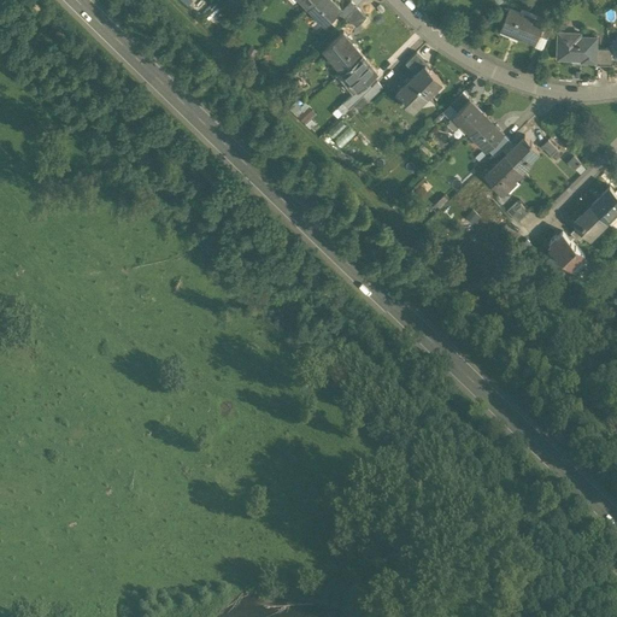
[(341,9),(333,0),(315,0),(307,7),(324,25),(325,24),(333,17),(341,9)]
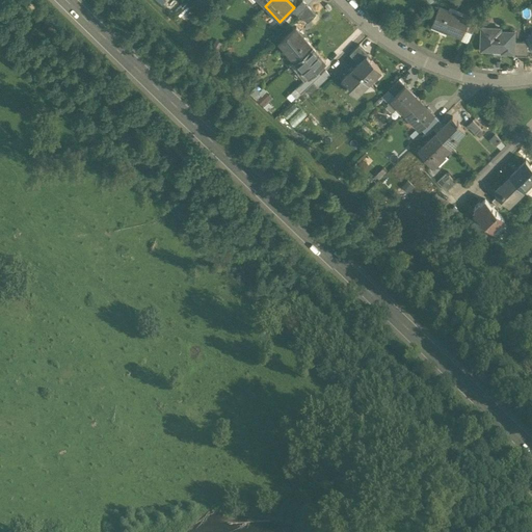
[(302,1),(293,10),(297,15),(298,15),(308,5),(302,1)]
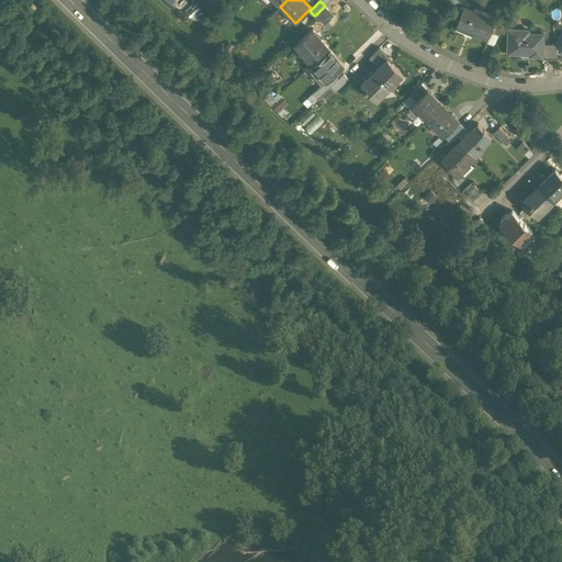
[(325,6),(315,15),(325,24),(334,15),(325,6)]
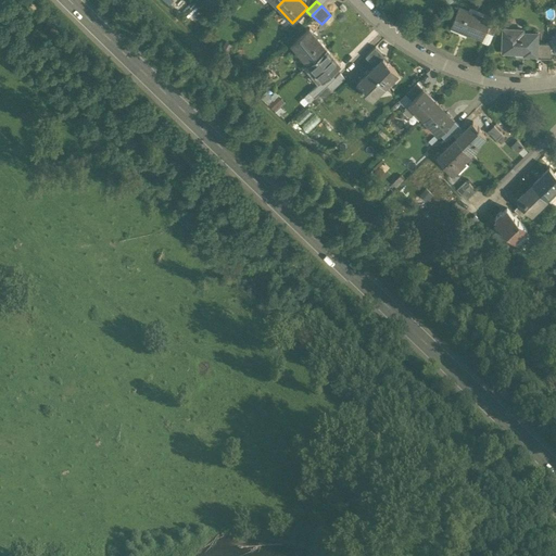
[(482,41),(484,35),(490,23),(491,20),(458,7),(450,29),(482,41)]
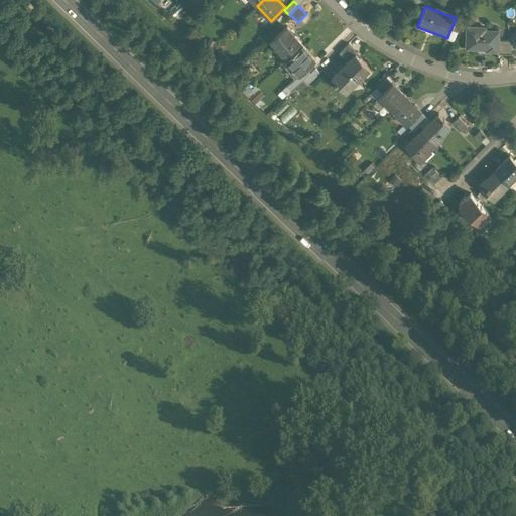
[(455,21),(449,32),(457,36),(461,24),(455,21)]
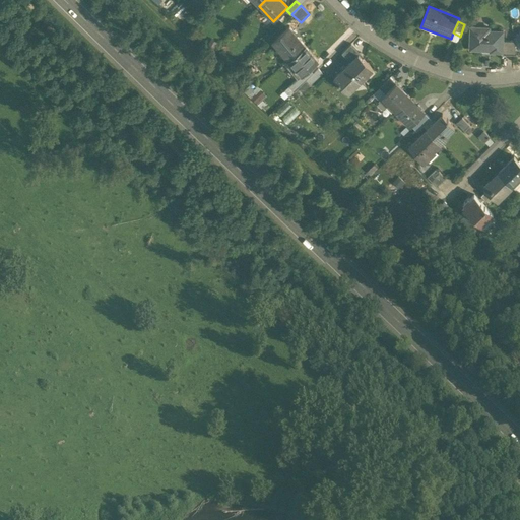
[(289,58),(305,45),(289,26),(273,40),(289,58)]
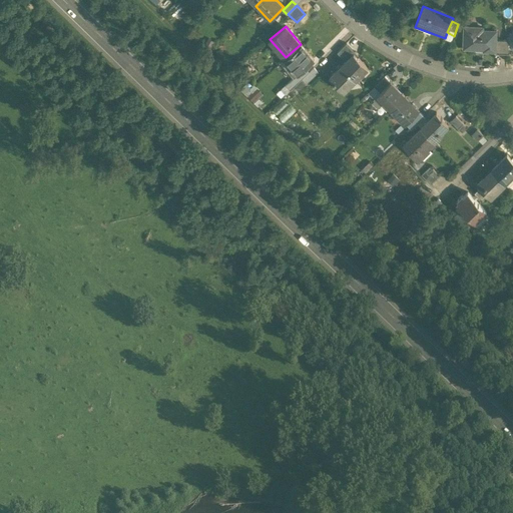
[(483,27),(464,26),(463,48),(475,49),(475,48),(484,49),(483,51),(495,51),(496,36),(496,31),(483,30),(483,27)]
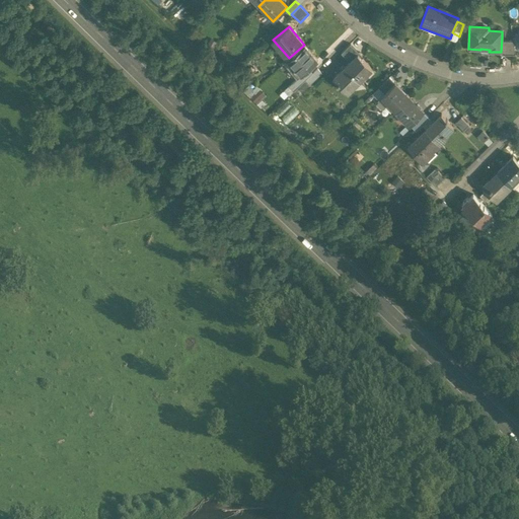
[(512,38),(502,36),(501,52),(515,53),(512,38)]
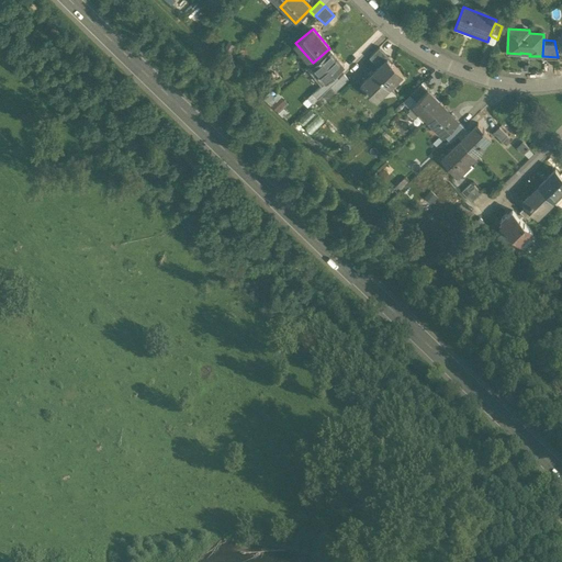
[(390,57),(380,47),(370,57),(379,67),(388,58),(389,59),(390,57)]
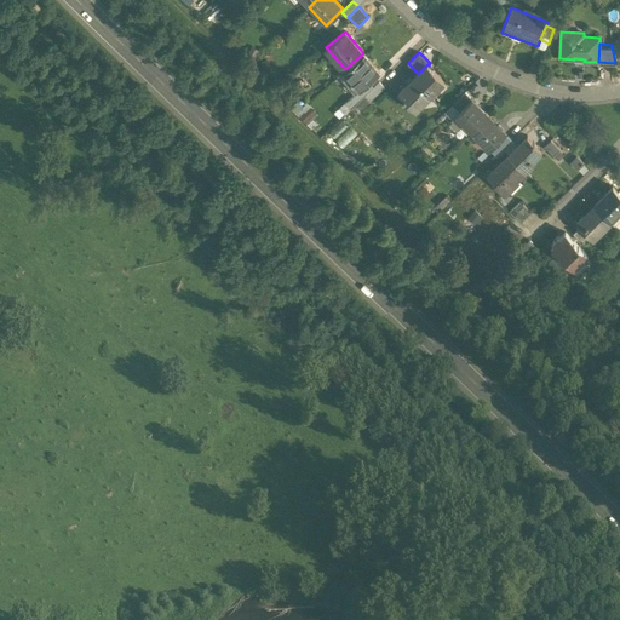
[(379,73),(363,53),(345,69),(346,70),(349,68),(355,75),(352,78),(361,89),(372,79),(379,73)]
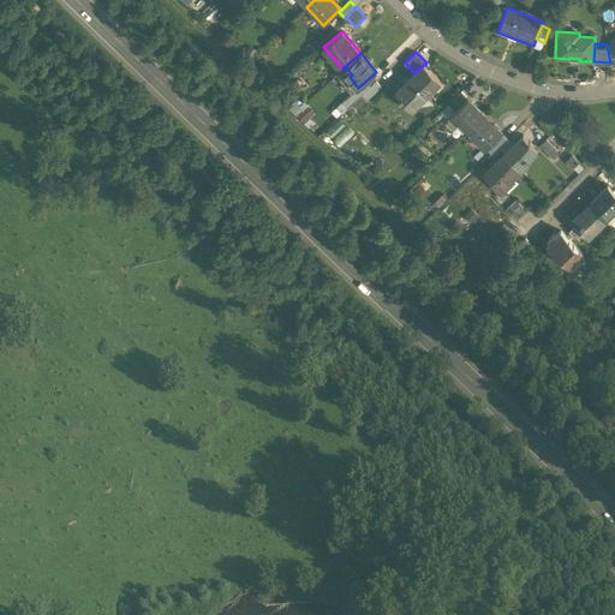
[(425,65),(424,64),(415,73),(410,78),(427,95),(441,81),(425,65)]
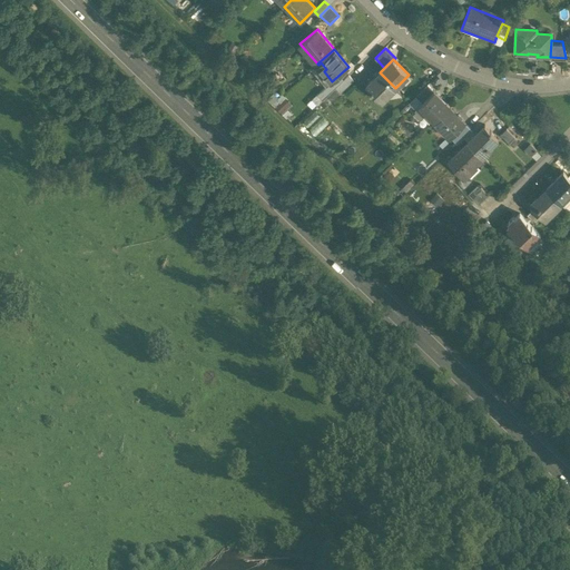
[(338,85),(346,77),(342,72),(332,81),(331,82),(335,88),(338,85)]
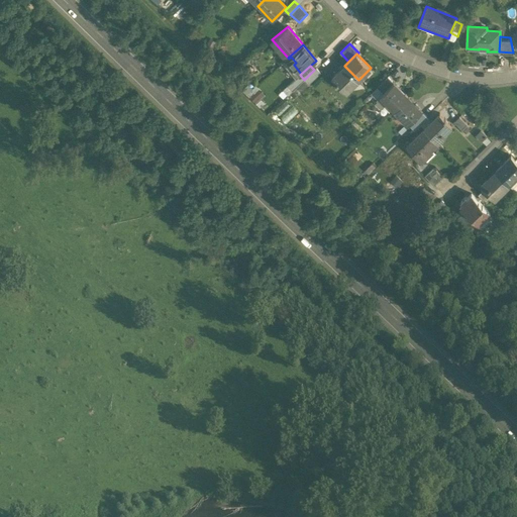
[(322,71),(318,66),(314,70),(307,77),(312,81),(322,71)]
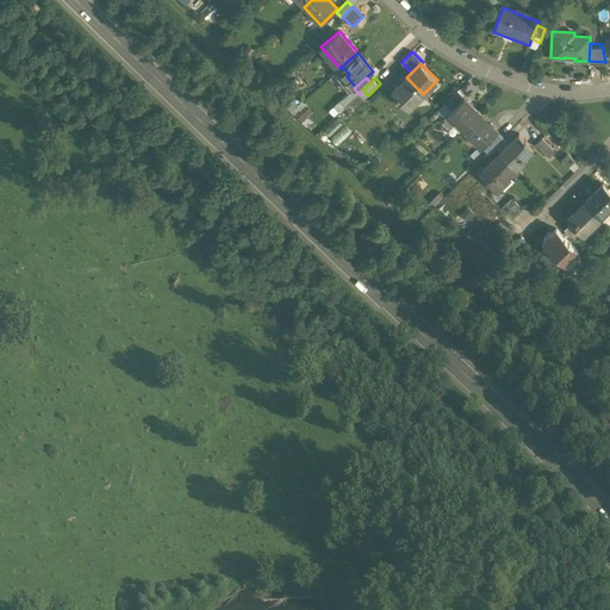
[(409,107),(423,94),(406,78),(392,91),(409,107)]
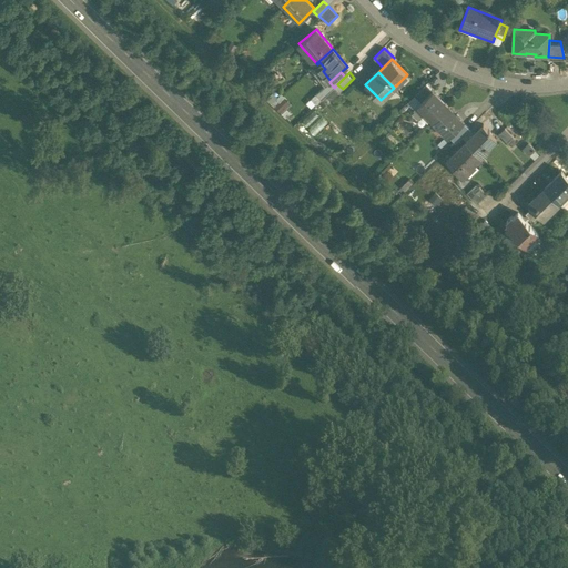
[(334,88),(330,82),(318,93),(317,91),(310,99),(316,104),(322,100),(334,88)]
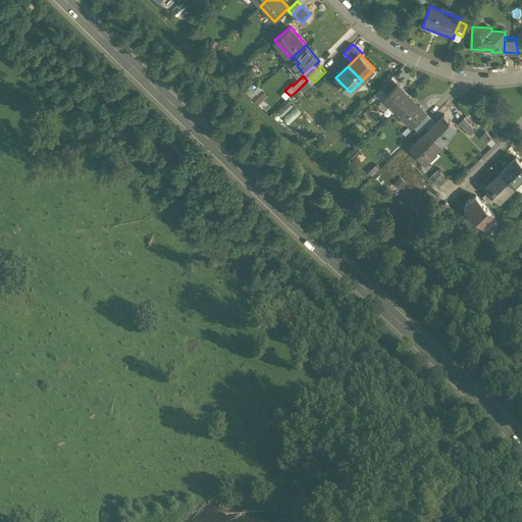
[(380,88),(385,93),(397,82),(392,76),(380,88)]
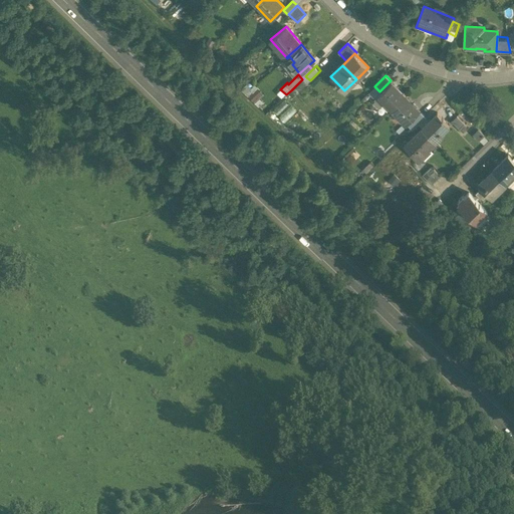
[(305,76),(302,79),(291,90),(295,95),(310,80),(305,76)]
